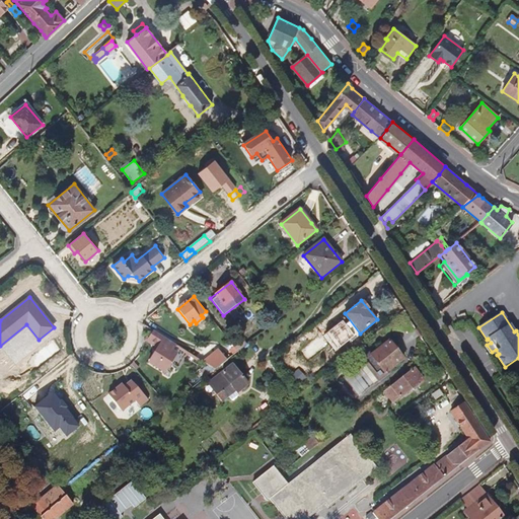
[(229,328),(225,332),(229,339),(233,336),(229,328)]
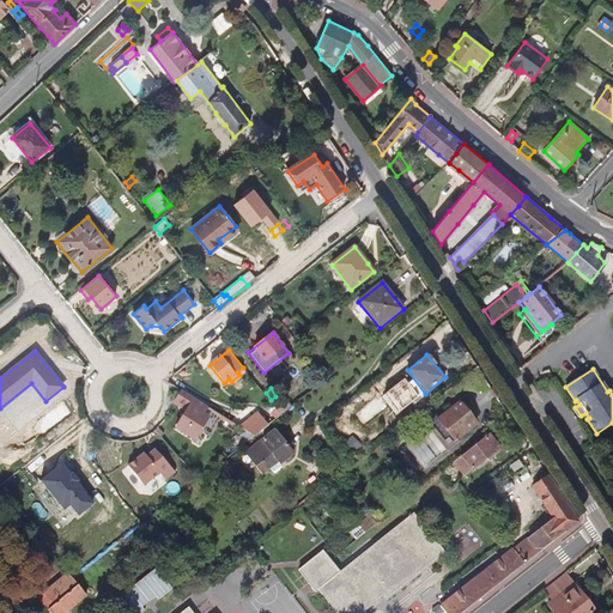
[(213,411),(182,390),(176,401),(188,407),(184,414),(177,429),(194,439),(213,411)]
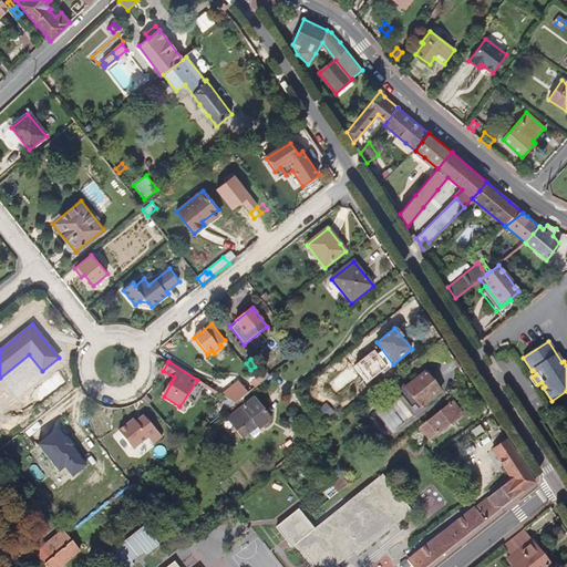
[(163,371),(160,369),(157,371),(169,378),(168,382),(171,383),(174,377),(163,371)]
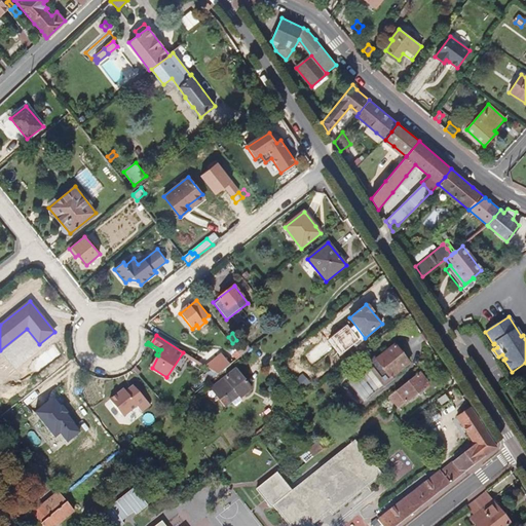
[(246,344),(236,351),(240,358),(250,350),(246,344)]
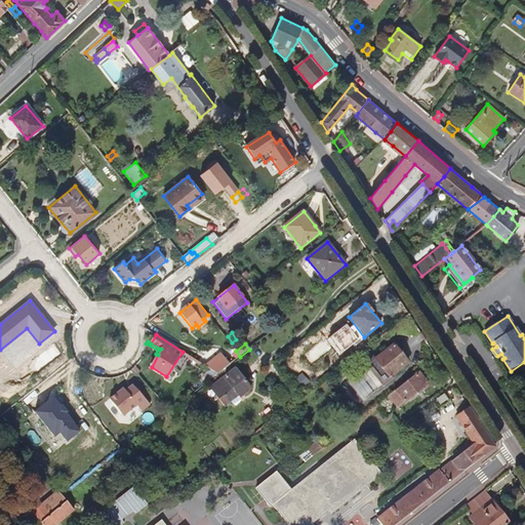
[(351,377),(347,381),(357,394),(357,395),(358,397),(359,398),(360,399),(363,402),(394,378),(392,376),(408,363),(394,345),(377,358),(375,356),(366,362),(368,365),(354,376),(351,377)]
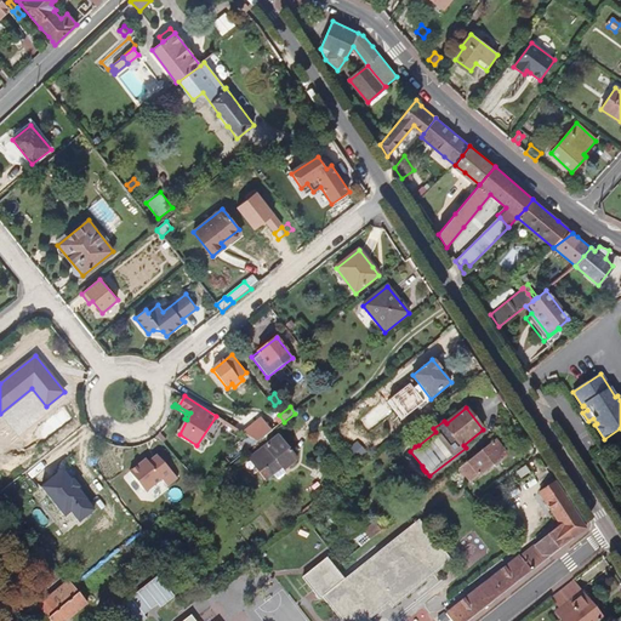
[(279,415),(275,409),(269,414),(273,420),(279,415)]
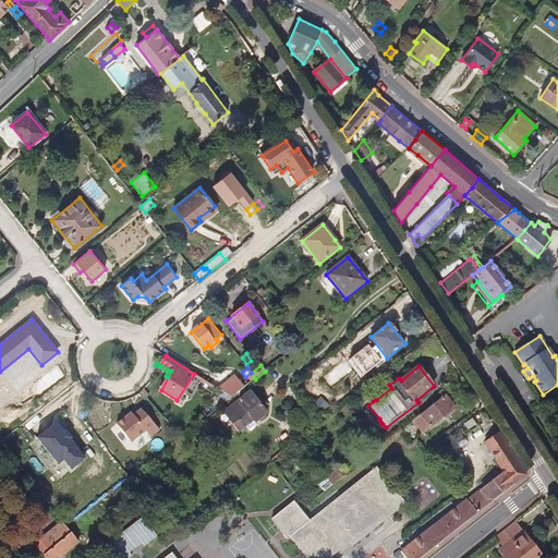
[(391,370),(380,377),(385,384),(397,375),(391,370)]
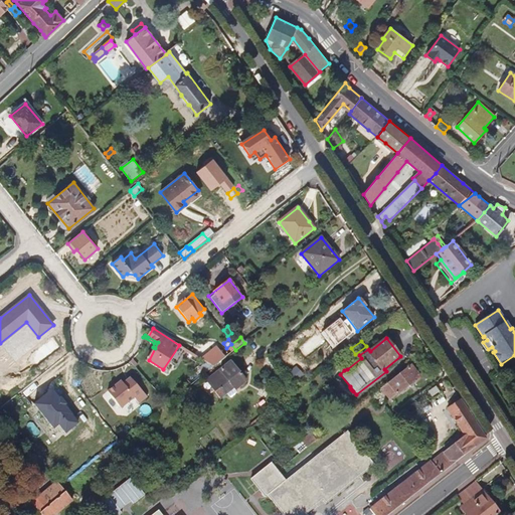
[(217,347),(201,359),(207,363),(213,367),(225,358),(217,347)]
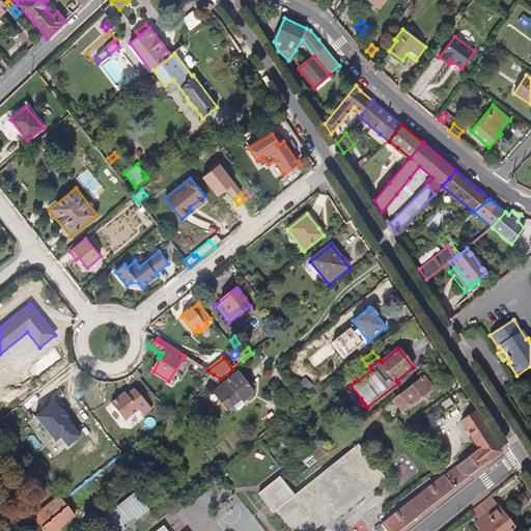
[(254,394),(238,373),(214,393),(227,411),(234,406),(238,410),(244,404),(243,402),(254,394)]
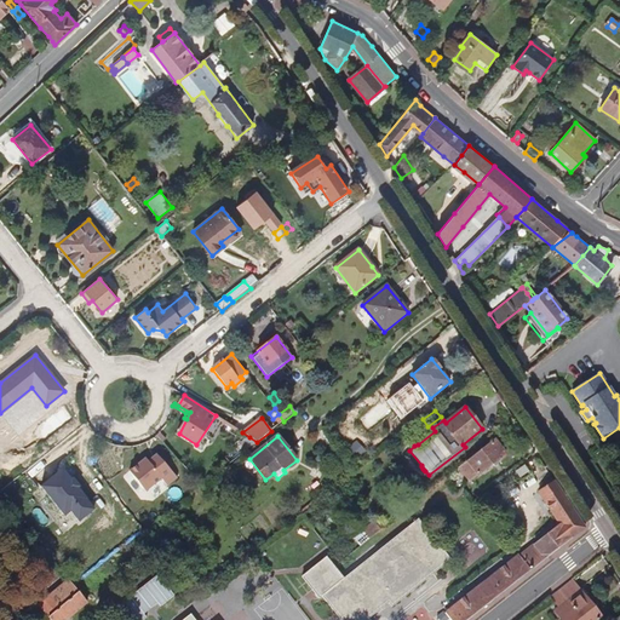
[(240,445),(246,452),(257,442),(250,437),(240,445)]
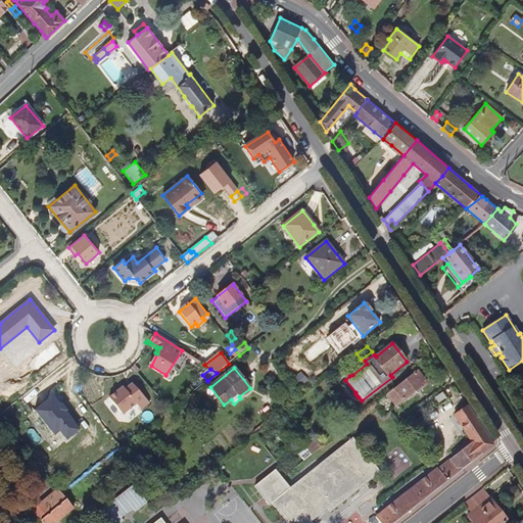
[(431,381),(421,369),(391,392),(401,405),(431,381)]
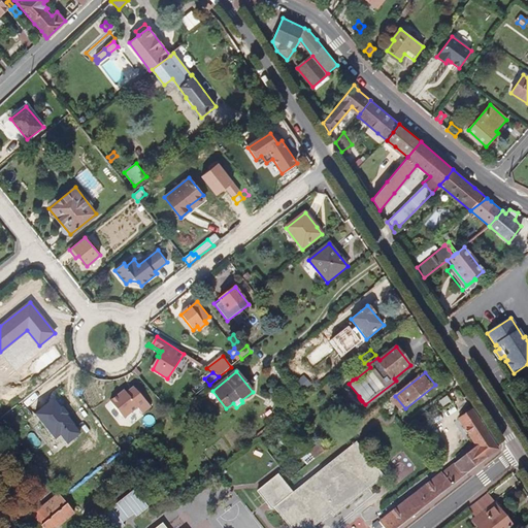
[(295,397),(287,385),(279,390),(289,402),(290,401),(295,397)]
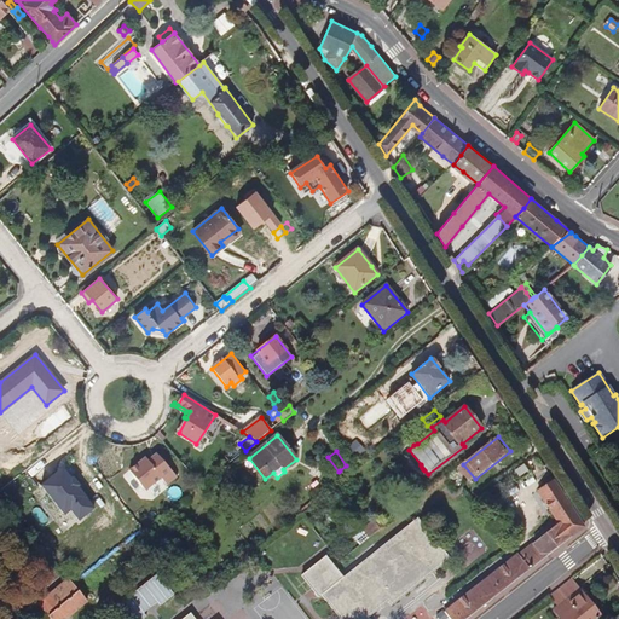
[(183,478),(168,458),(162,464),(177,482),(183,478)]
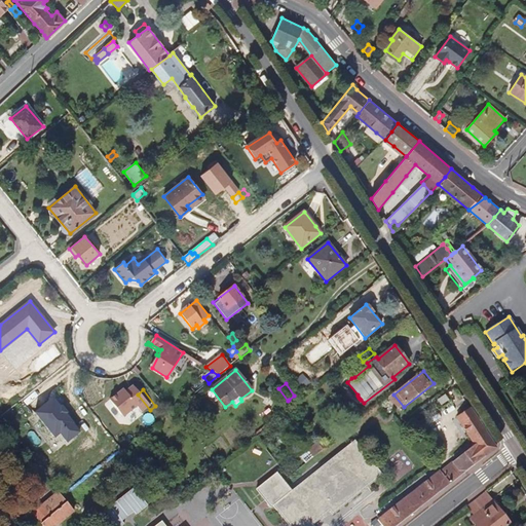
[(123,402),(133,413),(136,410),(128,402),(135,398),(147,413),(150,411),(135,392),(123,402)]
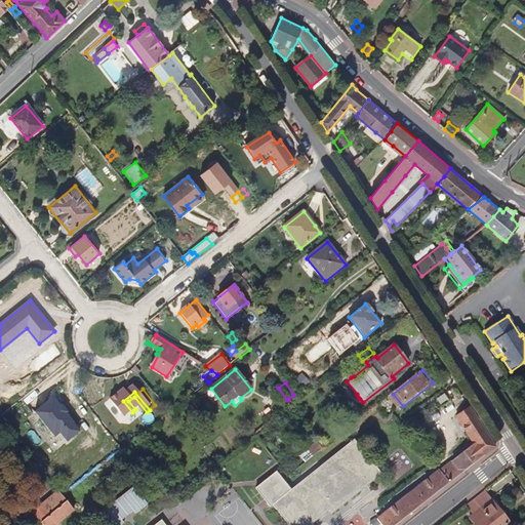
[(298,401),(294,395),(293,395),(288,399),(293,406),(298,401)]
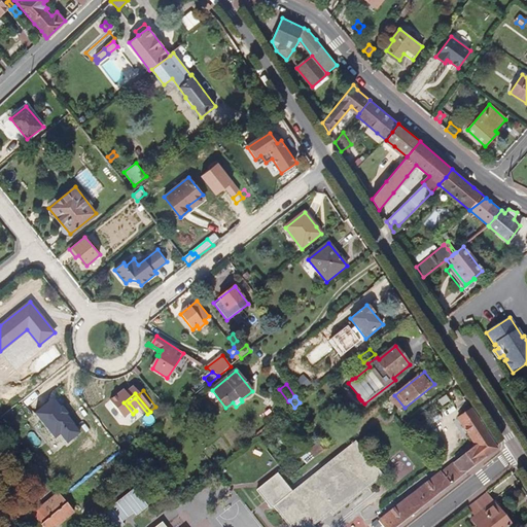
[(81,433),(54,398),(35,414),(55,440),(60,435),(67,445),(81,433)]
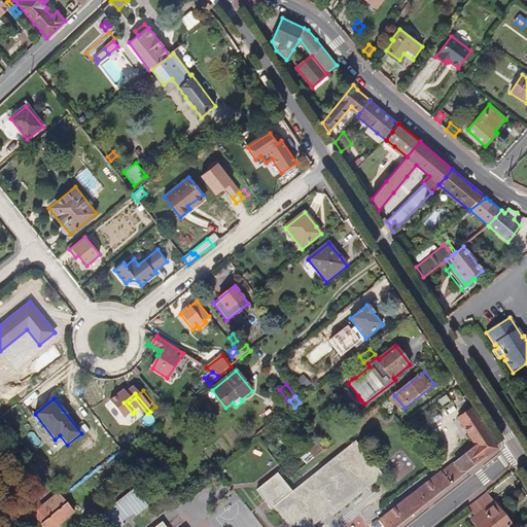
[(133,414),(130,416),(136,424),(141,419),(142,421),(144,419),(143,418),(147,414),(135,398),(129,402),(136,411),(133,414)]
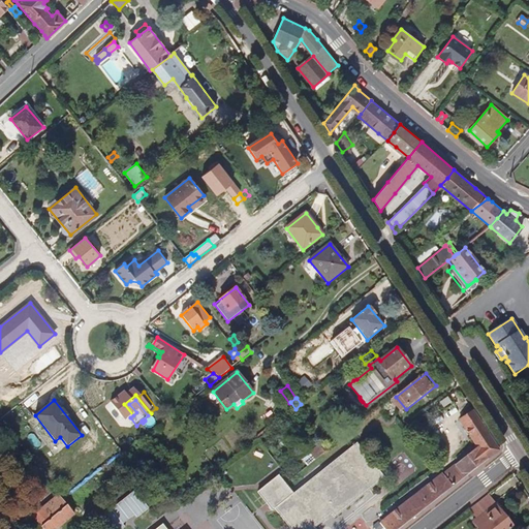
[(379,523),(383,528),(399,528),(499,450),(473,410),(459,421),(478,445),(379,523)]
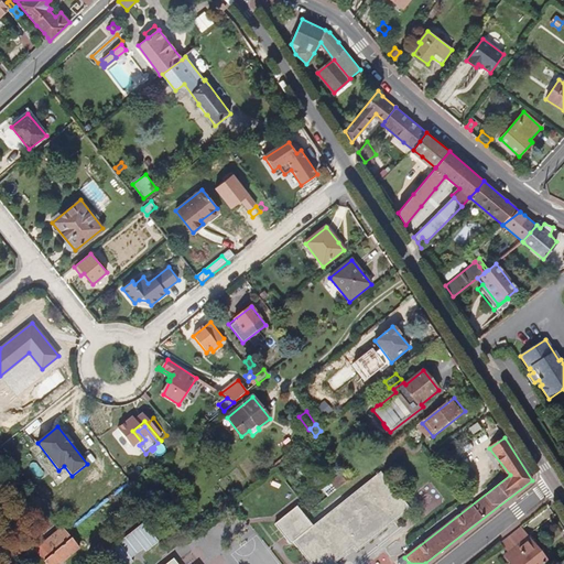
[(273,466),(275,468),(289,458),(299,449),(296,447),(273,466)]
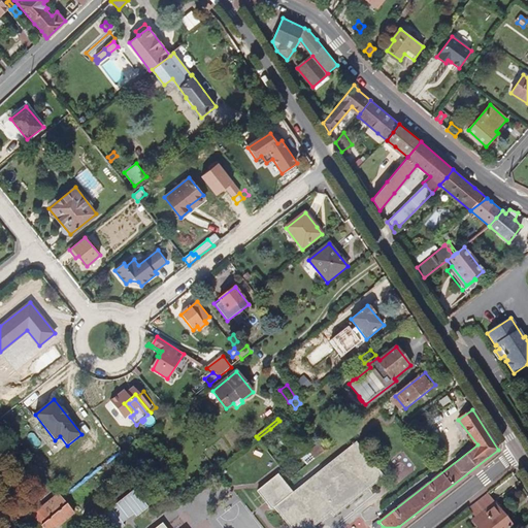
[(277,474),(257,491),(272,510),(274,508),(290,527),(315,527),(314,527),(331,514),(334,517),(384,476),(357,442),(293,493),(277,474)]
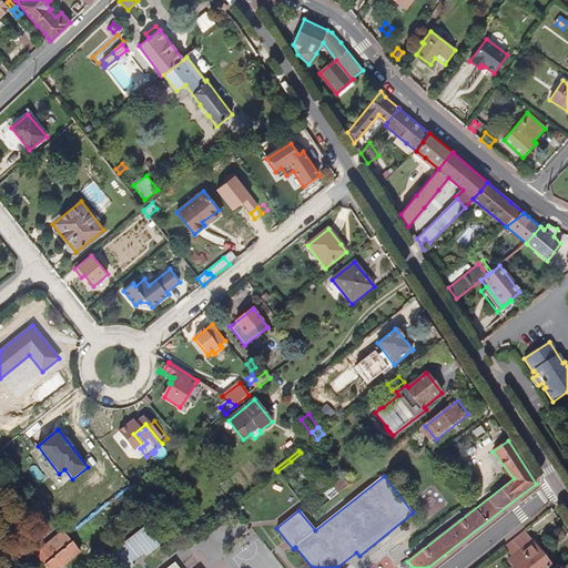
[(334,489),(338,495),(348,486),(345,480),(342,480),(335,486),(334,489)]
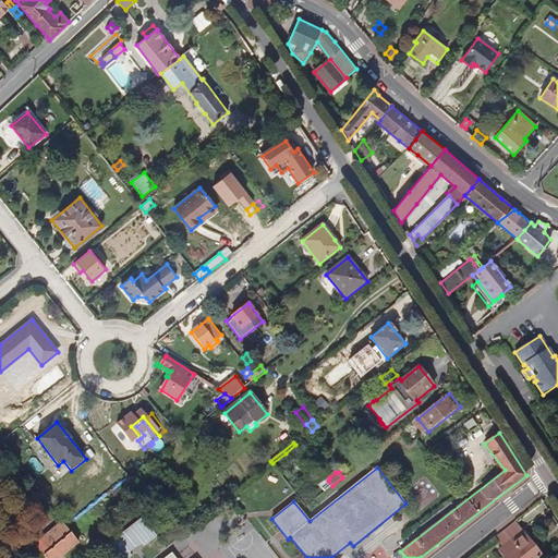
[(319,486),(325,492),(332,486),(328,481),(327,480),(319,486)]
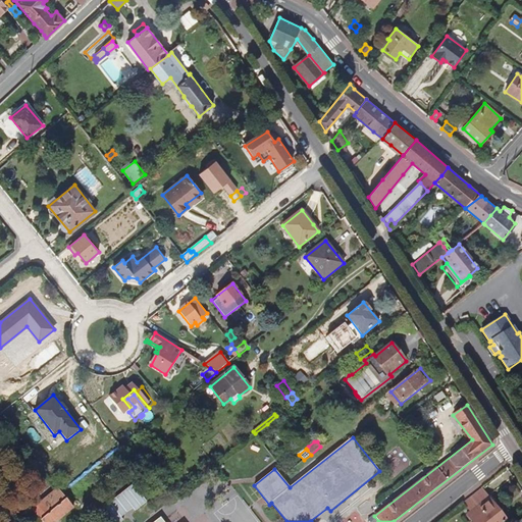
[(209,462),(201,468),(204,472),(212,466),(209,462)]
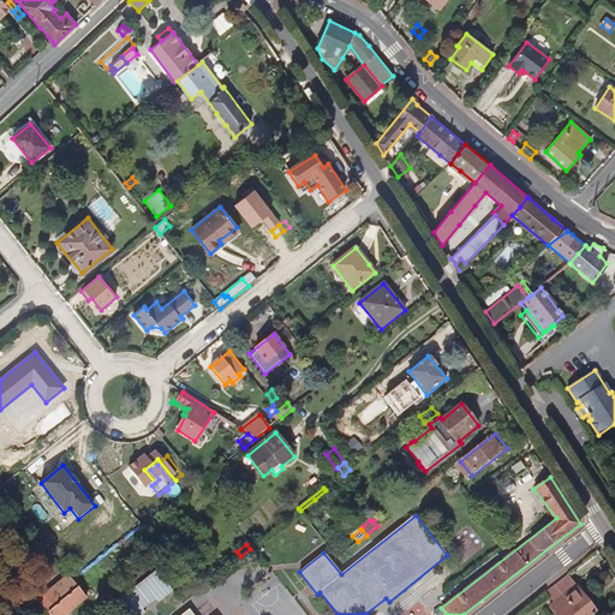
[(156,571),(115,603),(124,614),(142,614),(145,613),(142,609),(156,598),(159,602),(173,591),(156,571)]
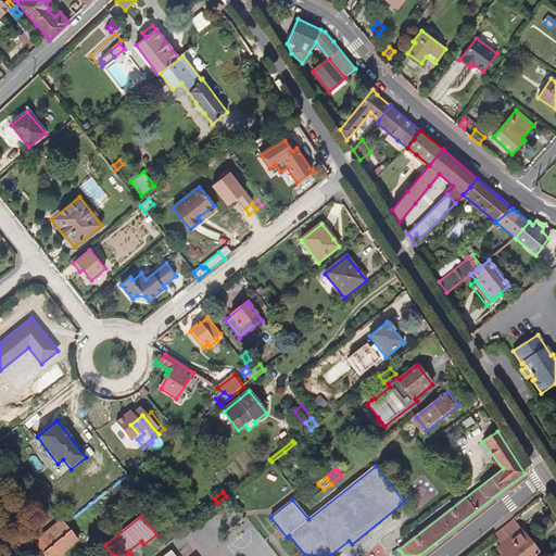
[(34,543),(43,554),(71,531),(66,526),(62,521),(62,520),(34,543)]
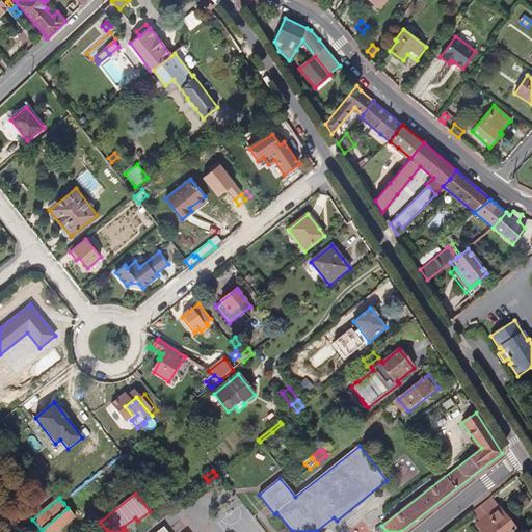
[(490,498),(473,512),(479,521),(475,524),(481,531),(512,531),(516,529),(490,498)]
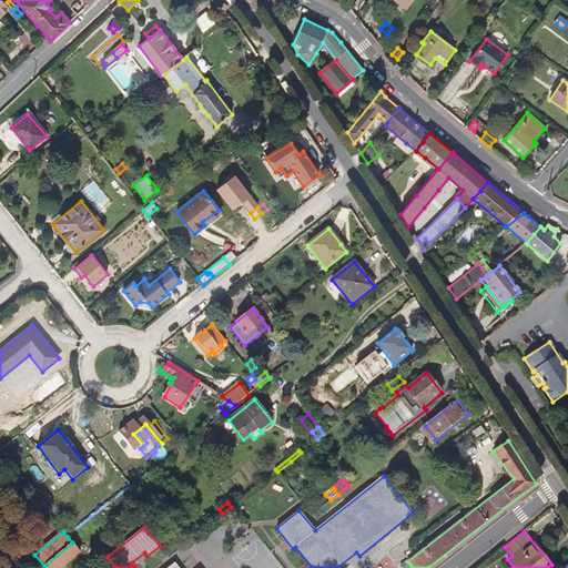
[(72,543),(44,566),(46,567),(60,567),(81,553),(72,541),(72,543)]
